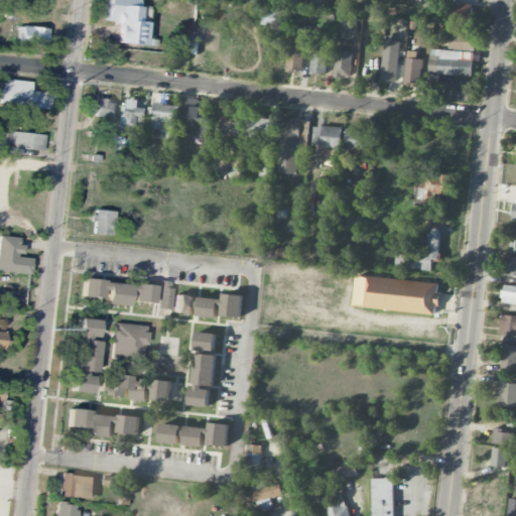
[(117,44),(143,45),(143,23),(137,22),(137,0),(104,0),(104,22),(118,22),(117,44)]
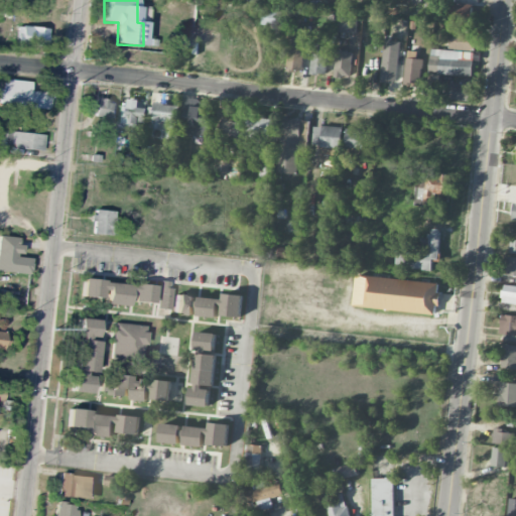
[(473,4),(448,3),(447,22),(472,23),(473,4)]
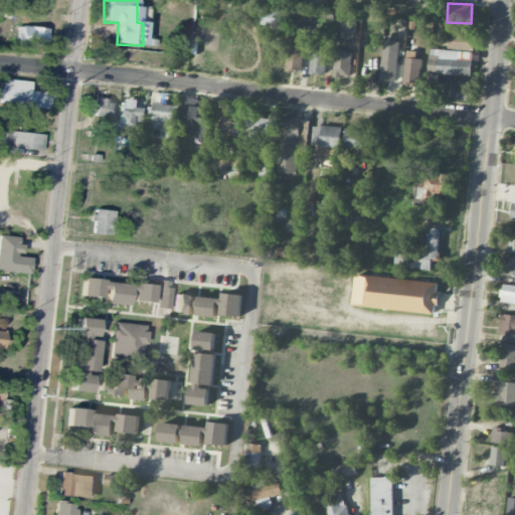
[(274,11),(263,10),(262,24),(273,25),(274,11)]
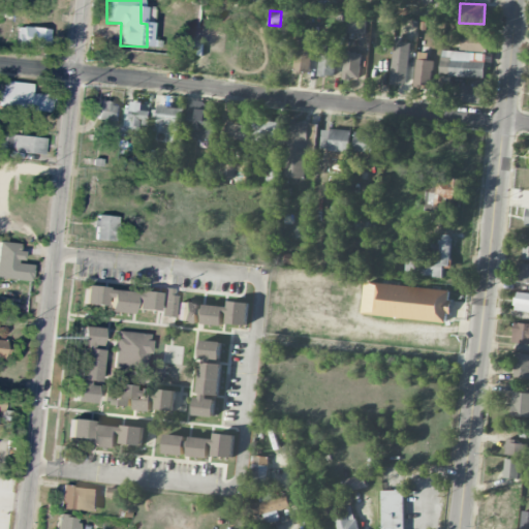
[(364,35),(366,18),(349,16),(348,33),(364,35)]
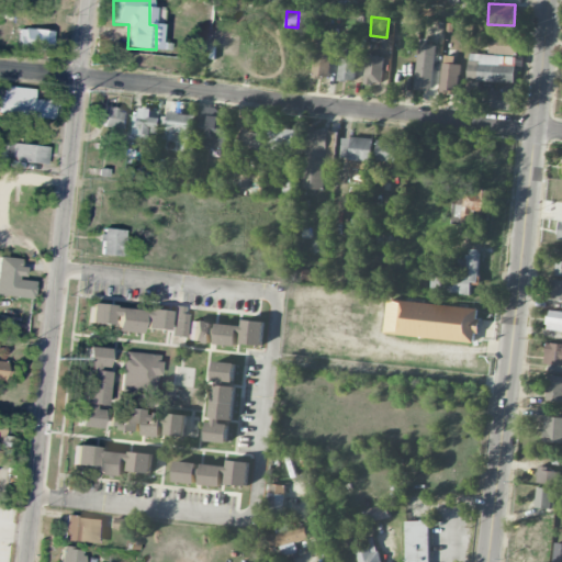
[(499,37),(499,29),(491,29),(490,54),(518,55),(518,37),(499,37)]
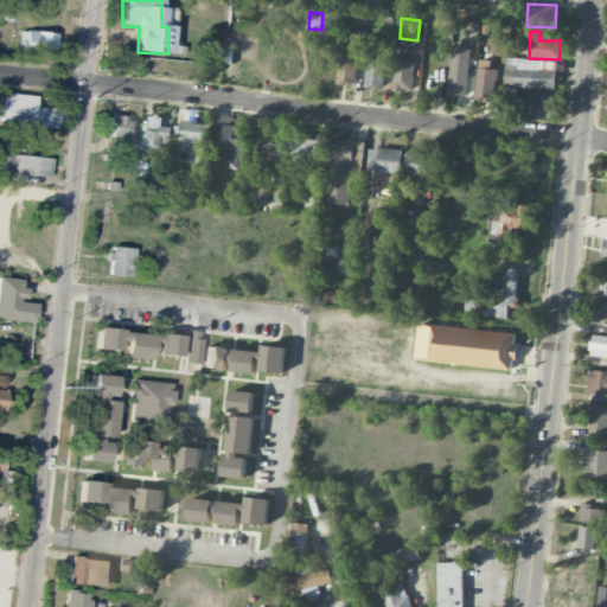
[(57,33),(20,32),(19,55),(56,56),(57,33)]
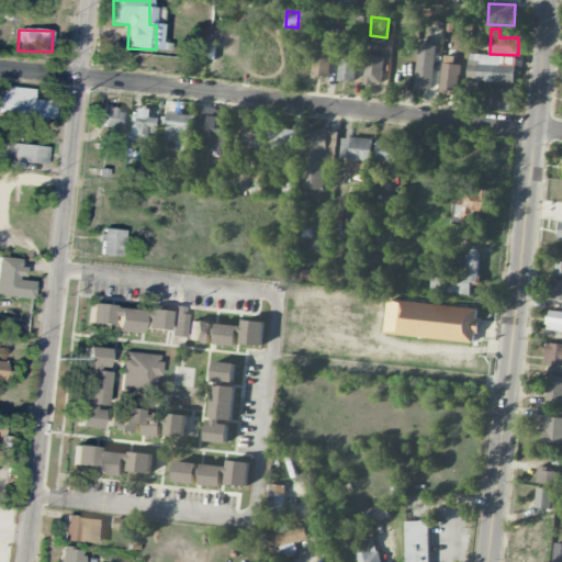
[(332,41),(314,40),(313,77),(330,78),(332,41)]
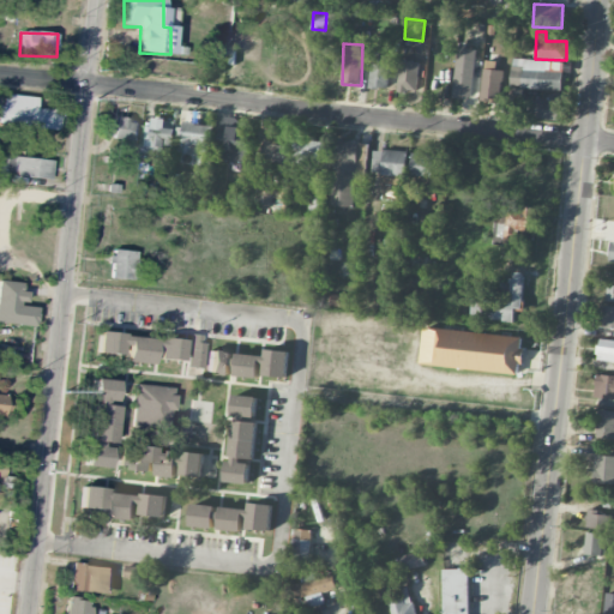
[(473,96),(475,50),(456,49),(455,96),(473,96)]
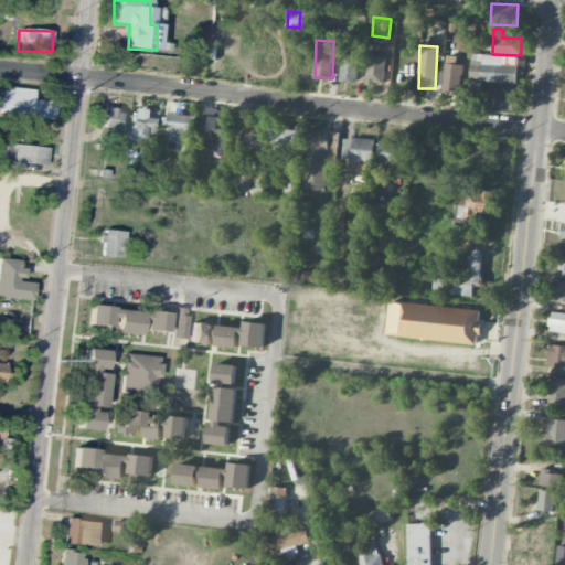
[(360,50),(342,50),(341,81),(358,82),(360,50)]
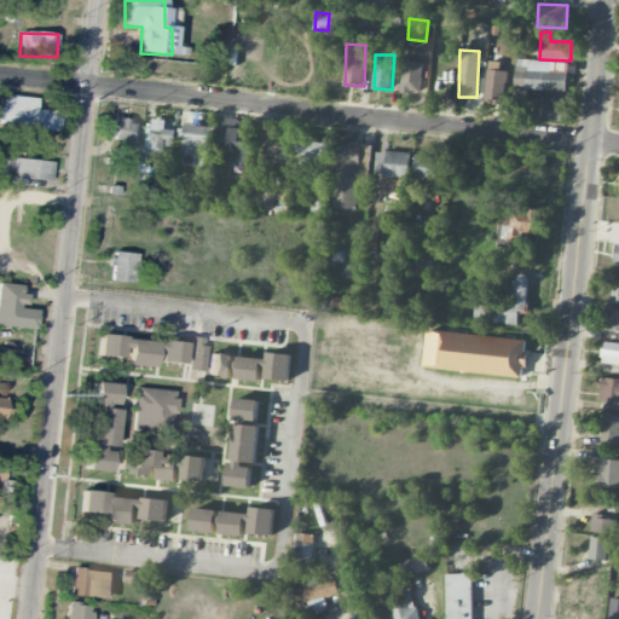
[(568,62),(515,61),(514,88),(567,91),(568,62)]
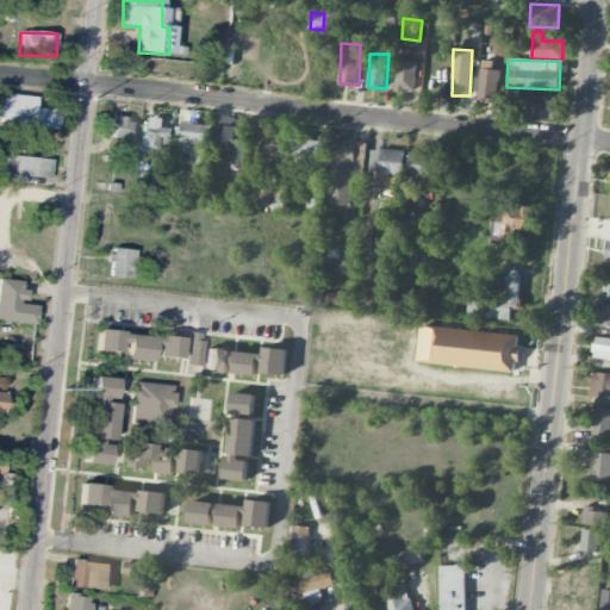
[(394,91),(414,92),(415,61),(396,61),(394,91)]
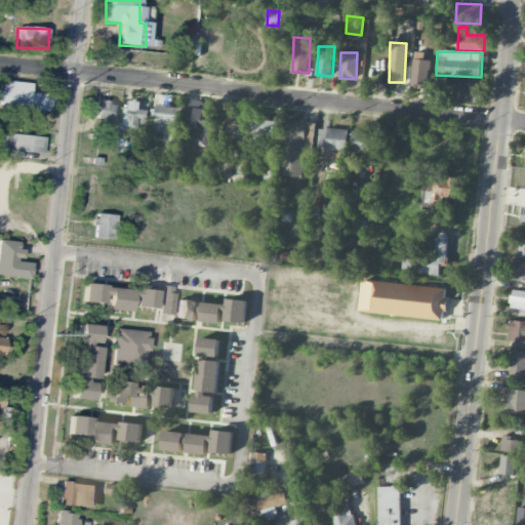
[(423,59),(425,52),(414,52),(412,87),(428,88),(430,61),(423,59)]
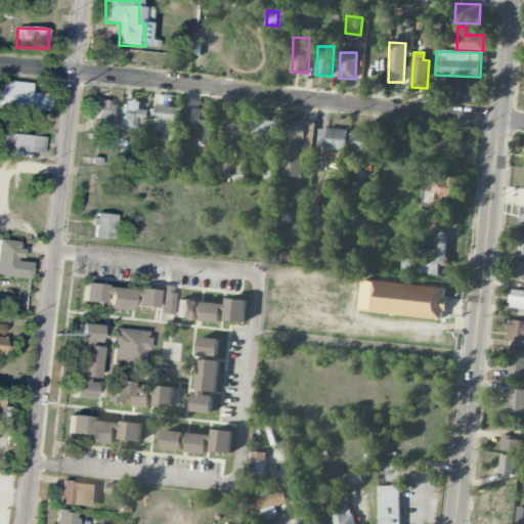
[(31,84),(1,81),(0,93),(0,105),(51,112),(53,95),(30,93),(31,84)]
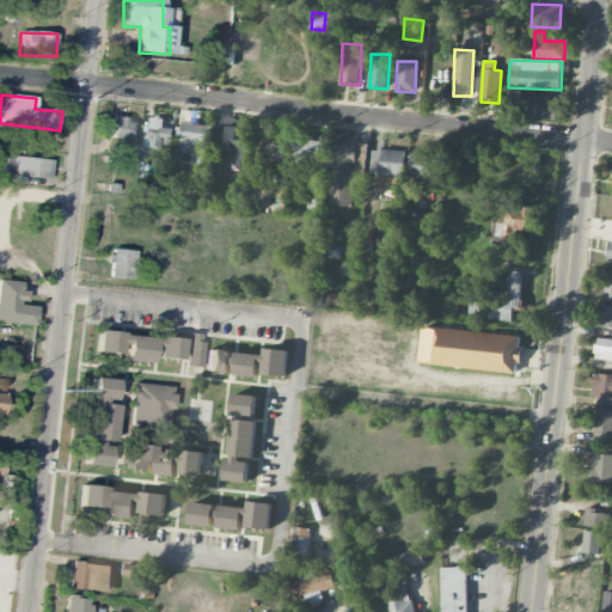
[(110,138),(136,141),(140,122),(114,117),(110,138)]
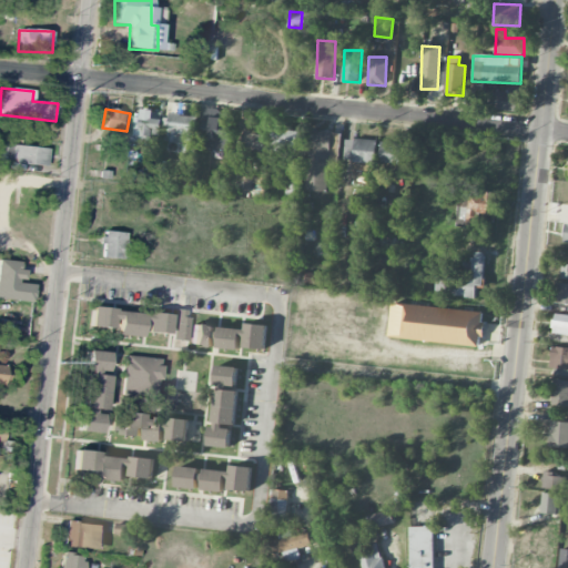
[(206,159),(227,159),(229,131),(222,130),(222,109),(204,109),(203,149),(206,149),(206,159)]
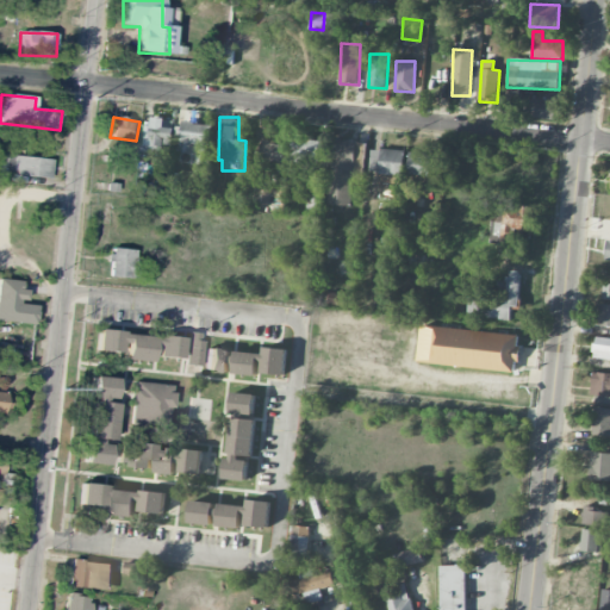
[(172,154),(173,128),(163,128),(163,118),(150,118),(150,125),(141,125),(139,153),(172,154)]
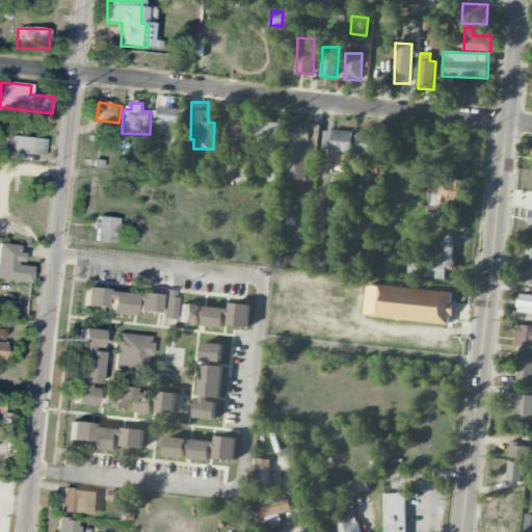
[(184,108),(158,107),(158,133),(183,134),(184,108)]
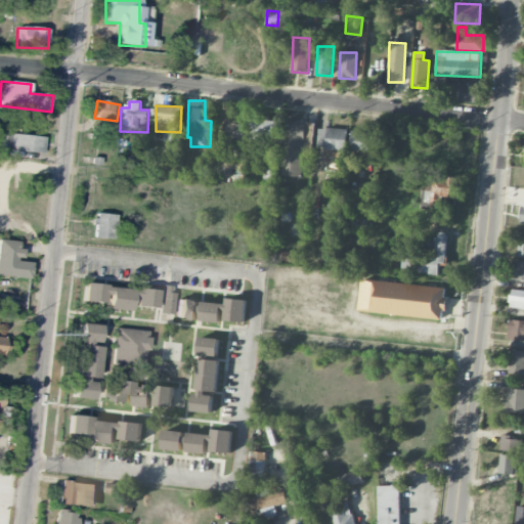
[(275,118),(251,117),(250,139),(275,140),(275,118)]
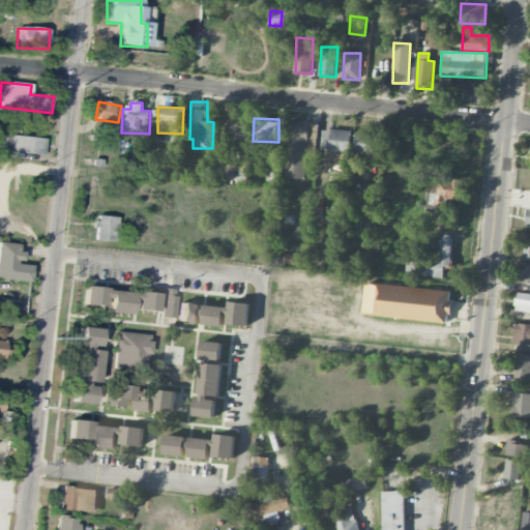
[(305,179),(310,135),(318,136),(319,124),(288,121),(285,152),(273,151),(272,162),(268,160),(266,183),(282,185),(282,182),(291,183),(291,178),(305,179)]
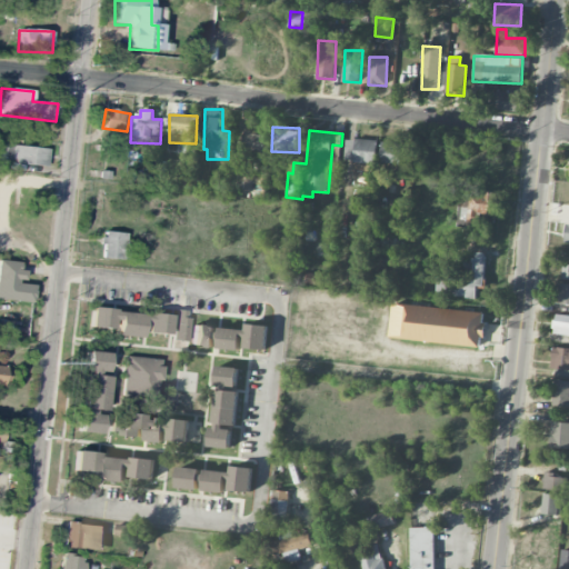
[(266,135),(245,133),(243,150),(265,151),(266,135)]
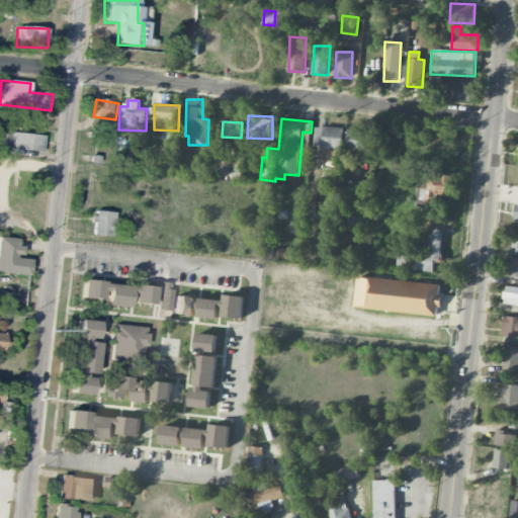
[(322,147),(322,155),(334,156),(334,149),(343,149),(343,127),(315,127),(315,147),(322,147)]
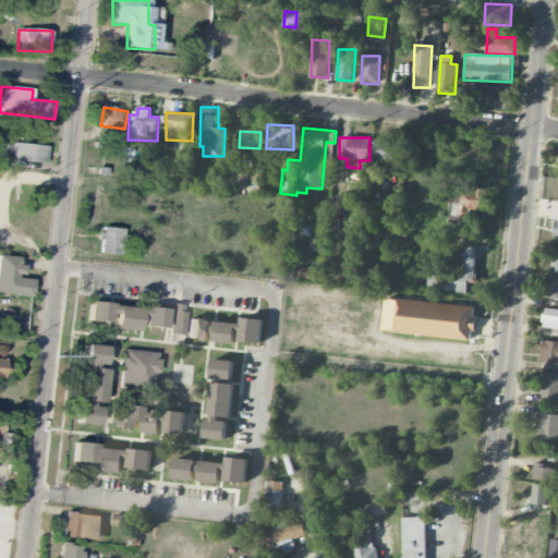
[(393,142),(375,140),(372,159),(390,161),(393,142)]
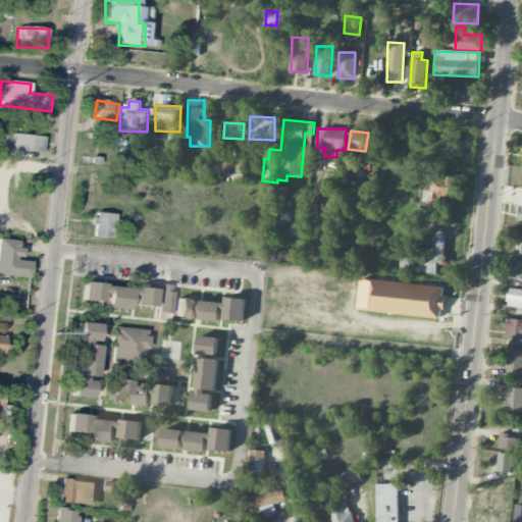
[(45,139),(0,132),(0,147),(43,154),(45,139)]
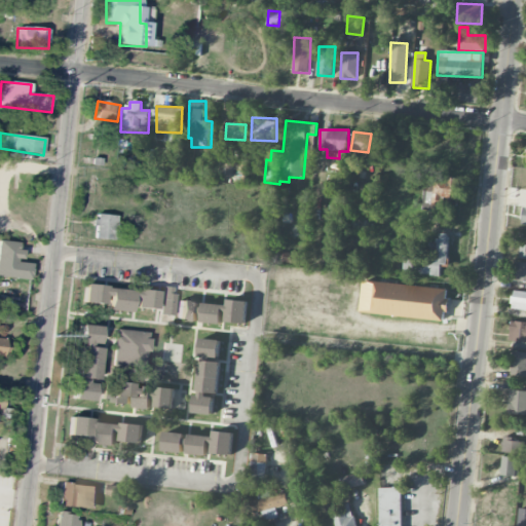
[(426,178),(425,209),(446,209),(447,198),(459,198),(460,179),(426,178)]
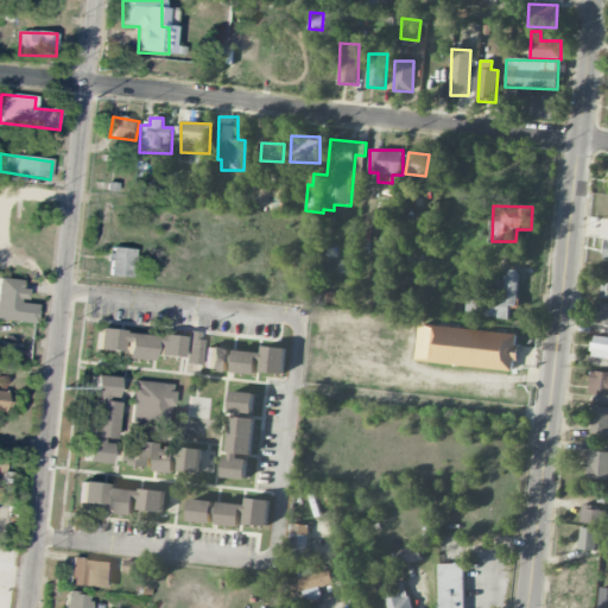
[(135,278),(137,249),(109,248),(108,277),(135,278)]
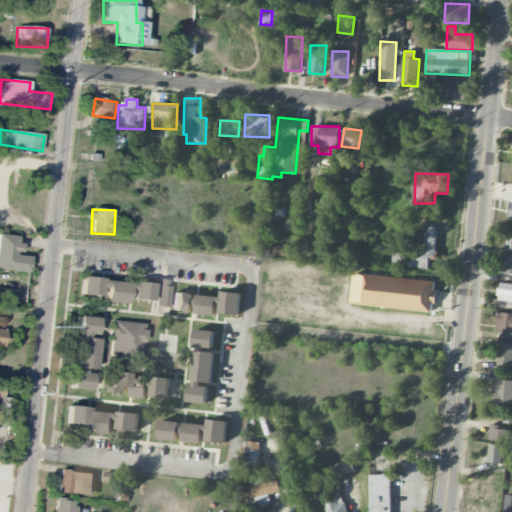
[(392,265),(428,268),(429,257),(435,258),(437,228),(427,227),(426,236),(419,235),(417,251),(394,250),(392,265)]
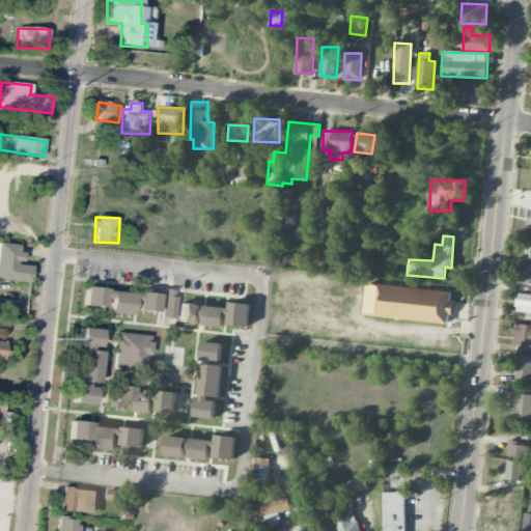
[(0,279),(33,283),(34,266),(21,264),(22,253),(18,252),(18,245),(0,243),(0,279)]
